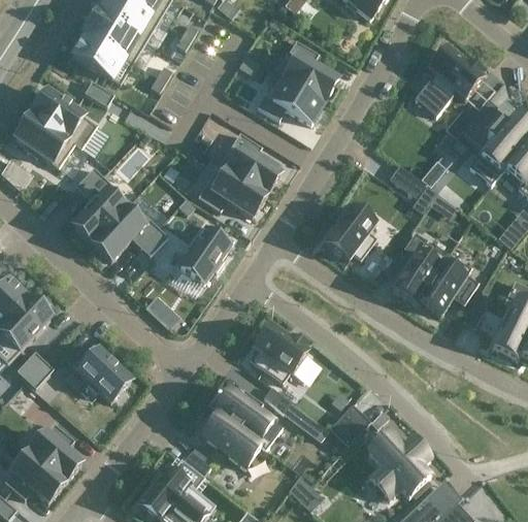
[(106,0),(99,12),(146,41),(159,20),(127,0),(106,0)]
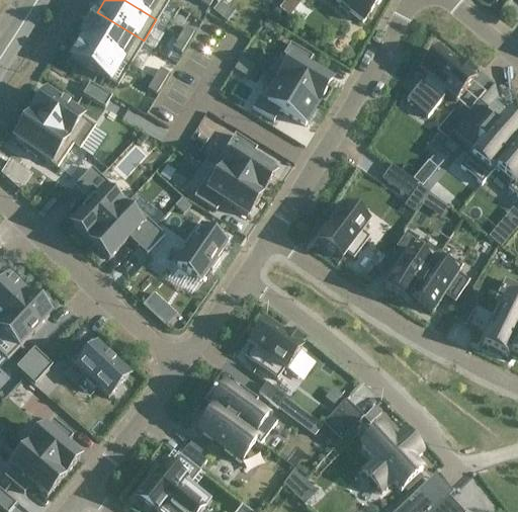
[(124,0),(156,19),(167,0),(124,0)]
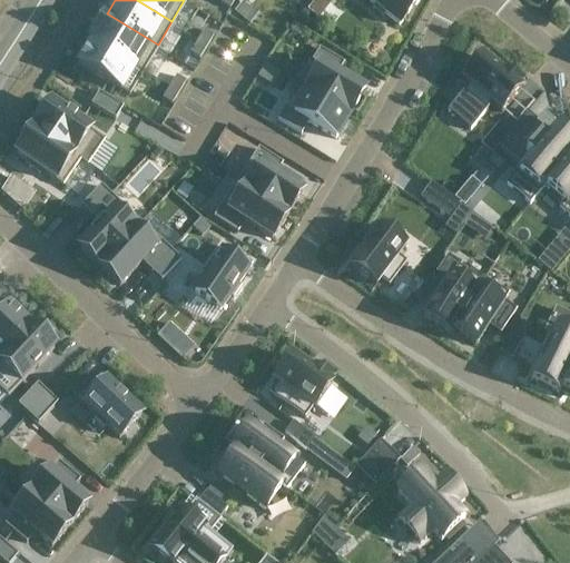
[(373,0),(374,1),(372,3),(382,12),(384,9),(399,21),(416,0),(373,0)]
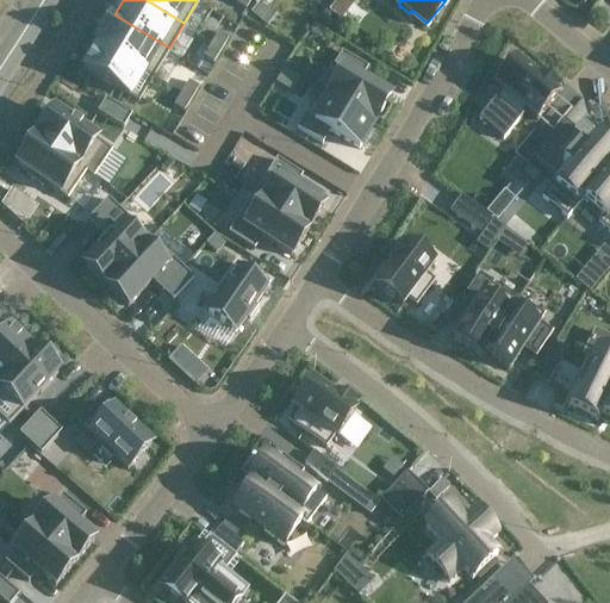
[(114,14),(99,38),(154,72),(169,48),(114,14)]
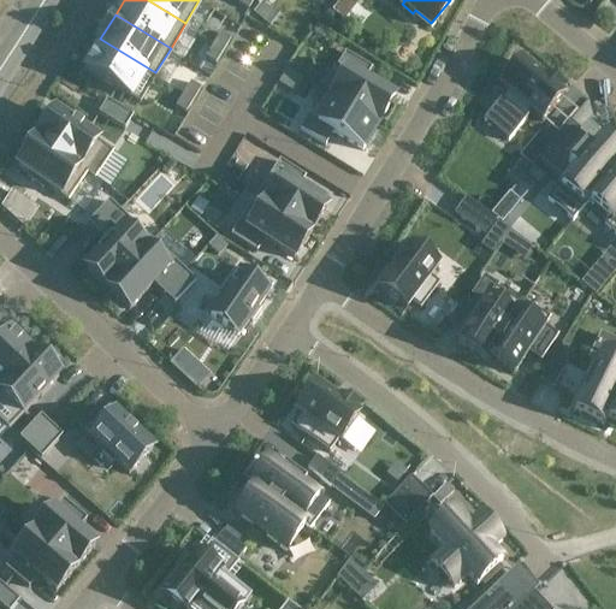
[(220,28),(213,40),(223,46),(230,34),(220,28)]
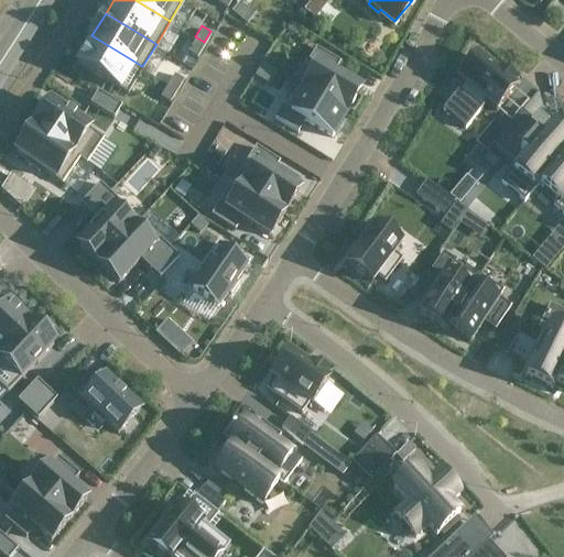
[(91,35),(77,58),(128,90),(142,66),(91,35)]
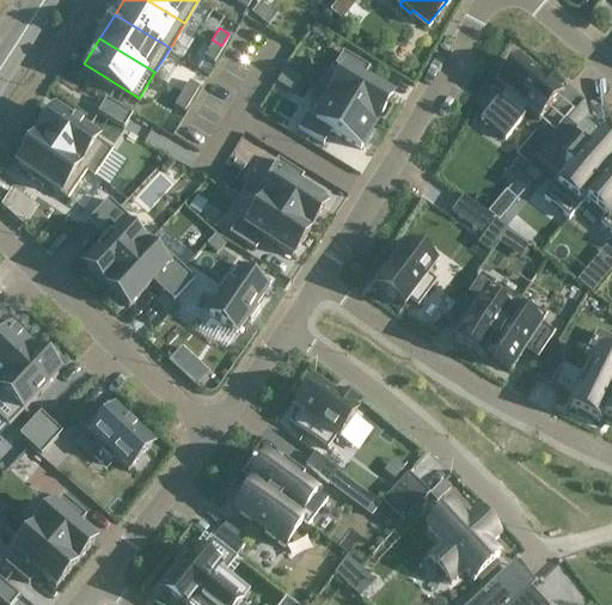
[(212,40),(203,52),(214,57),(221,46),(212,40)]
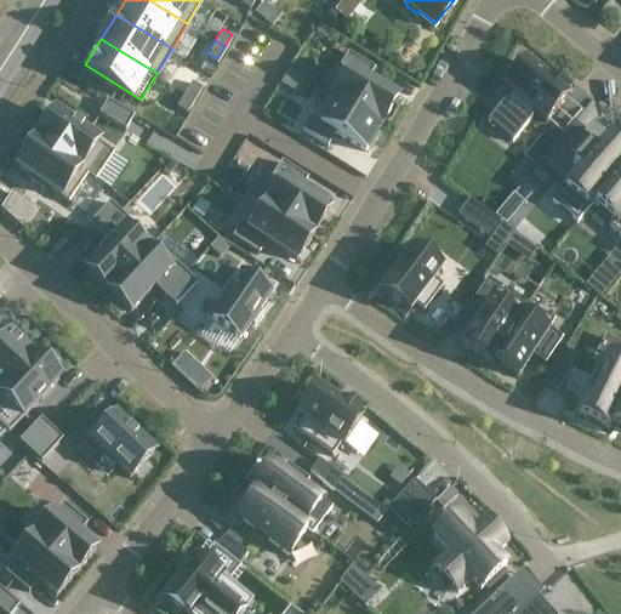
[(345,64),(330,90),(381,120),(397,95),(366,77),(374,64),(348,49),(340,62),(345,64)]
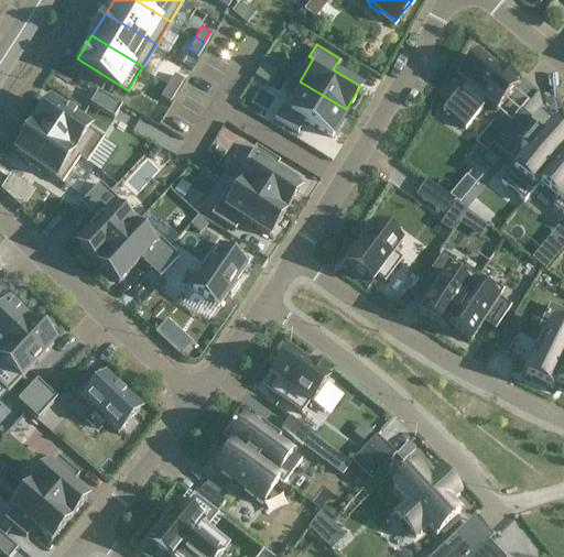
[(500,67),(498,69),(477,52),(458,75),(464,80),(457,88),(479,107),(486,99),(496,107),(514,84),(512,83),(514,79),(500,67)]
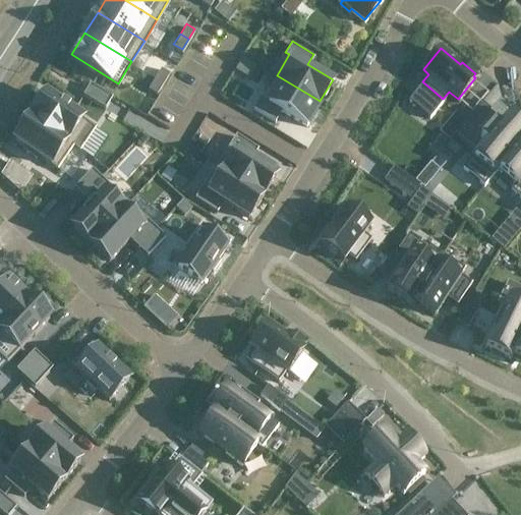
[(161,65),(155,75),(163,80),(170,70),(161,65)]
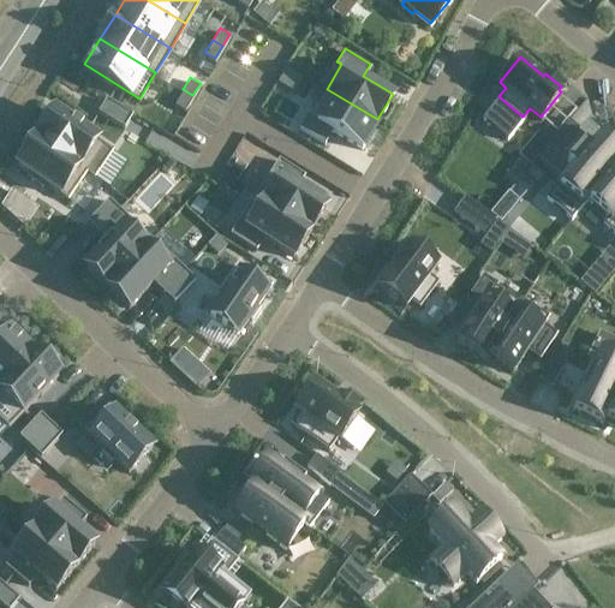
[(183,89),(175,101),(185,107),(192,95),(183,89)]
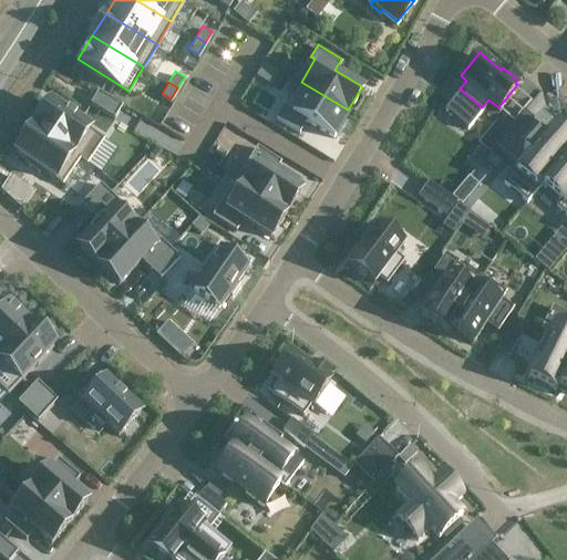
[(282,103),(276,114),(299,128),(306,117),(333,134),(348,110),(301,82),(287,105),(282,103)]
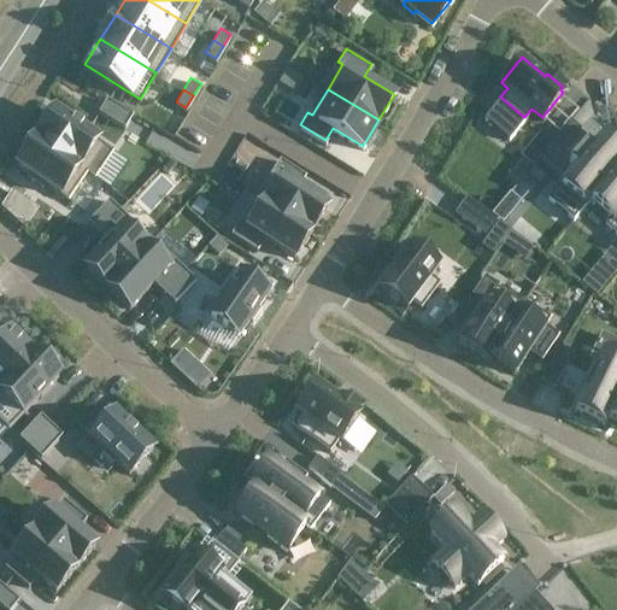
[(106,95),(99,109),(124,124),(133,111),(106,95)]
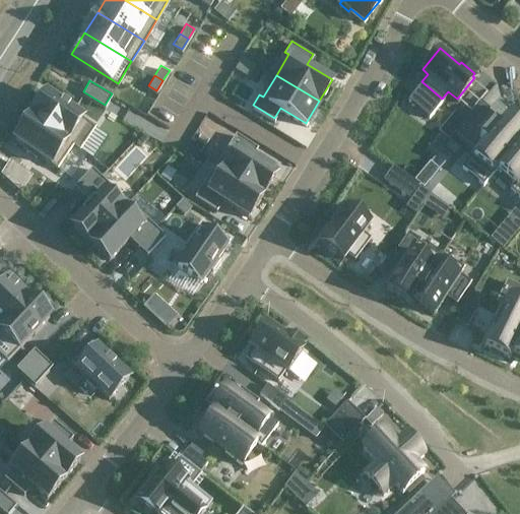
[(47,90),(30,114),(73,142),(88,120),(47,90)]
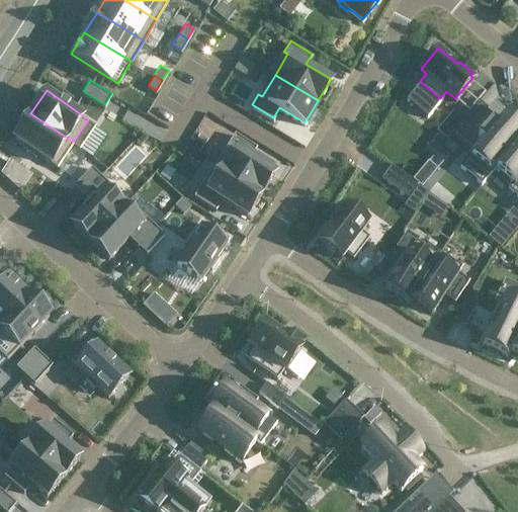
[(479,97),(462,116),(471,123),(472,123),(488,105),(479,97)]
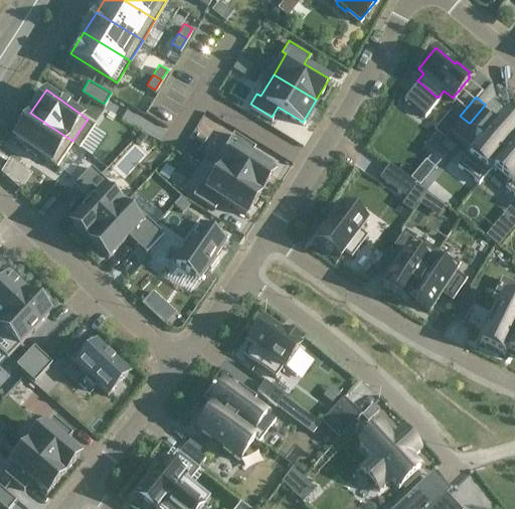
[(450,109),(435,127),(444,134),(460,117),(450,109)]
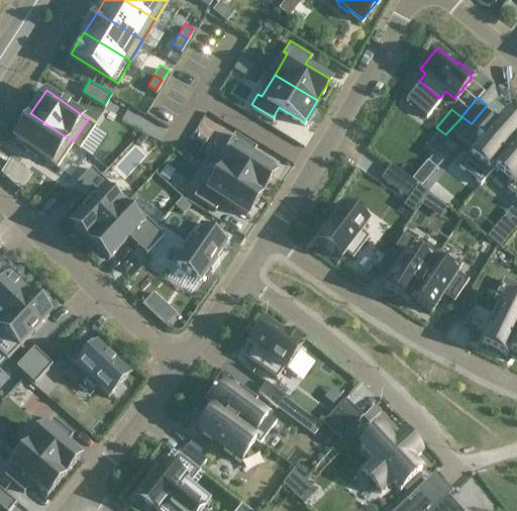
[(493,166),(516,135),(516,123),(503,112),(495,122),(491,118),(477,136),(480,139),(459,164),(481,182),(493,166)]
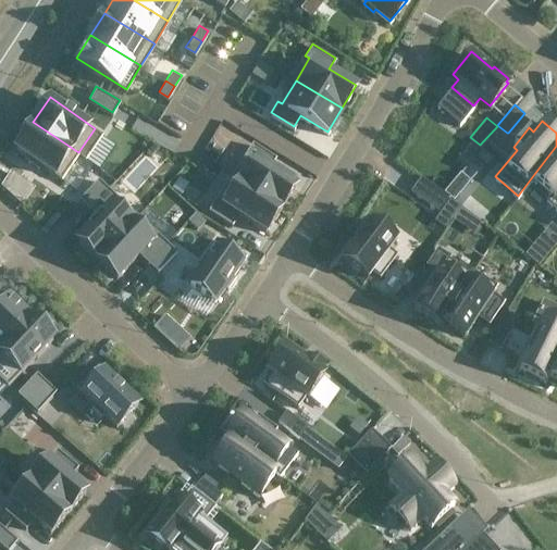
[(33,122),(16,146),(31,155),(28,159),(38,166),(40,163),(60,177),(78,152),(33,122)]
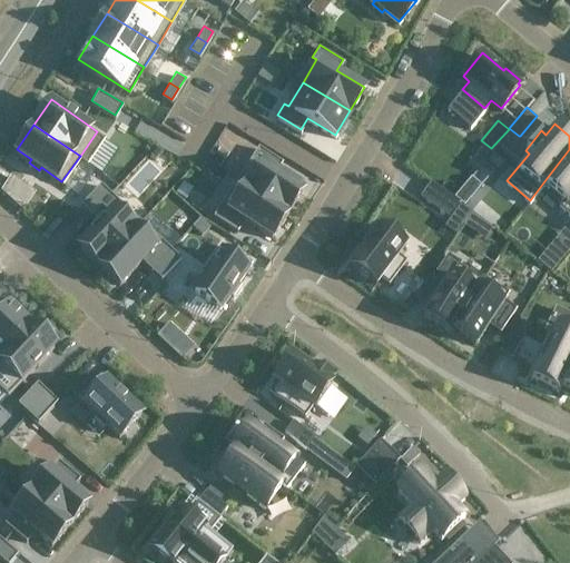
[(258,144),(235,180),(287,211),(302,188),(275,170),(282,159),(258,144)]
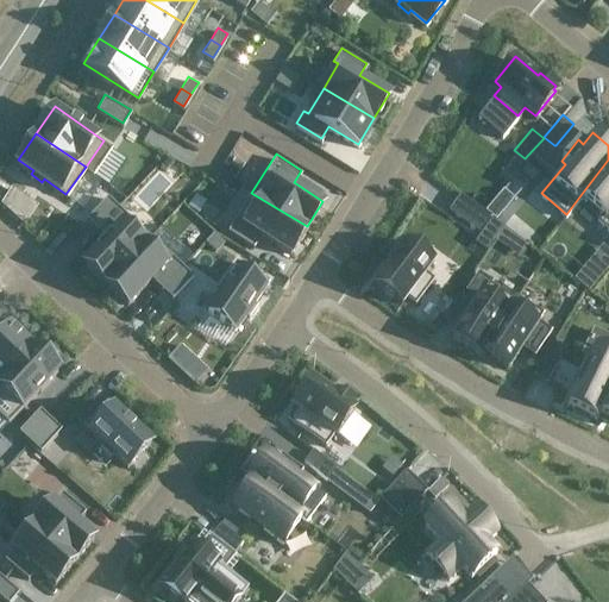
[(608,160),(581,195),(602,212),(597,218),(608,229),(608,160)]
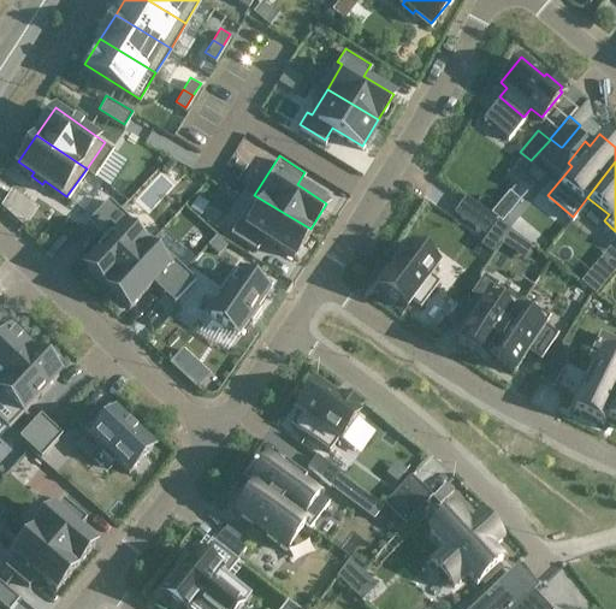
[(12,188),(3,202),(24,222),(36,204),(12,188)]
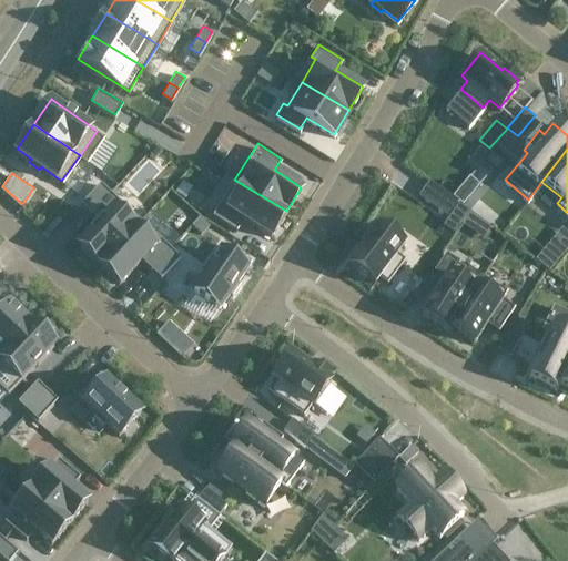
[(452,193),(452,194),(458,199),(463,202),(479,182),(469,173),(452,193)]
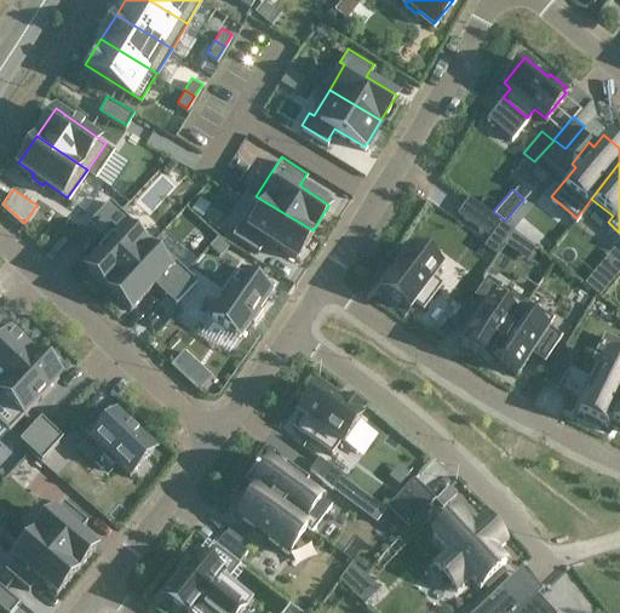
[(469,194),(458,211),(488,233),(489,233),(500,217),(493,212),(469,194)]
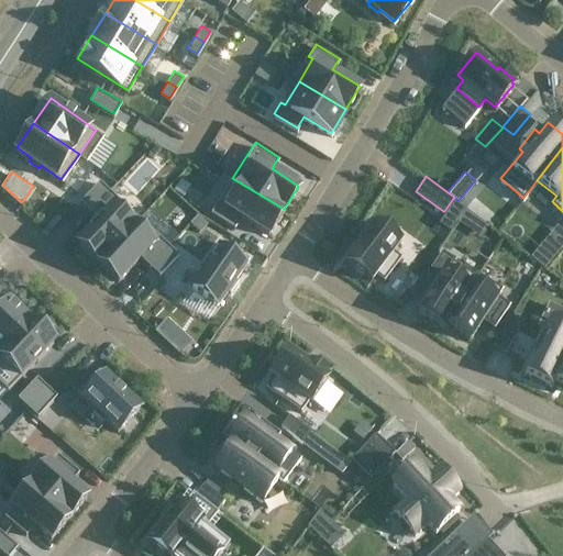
[(232,178),(211,211),(234,225),(241,214),(268,232),(284,209),(232,178)]
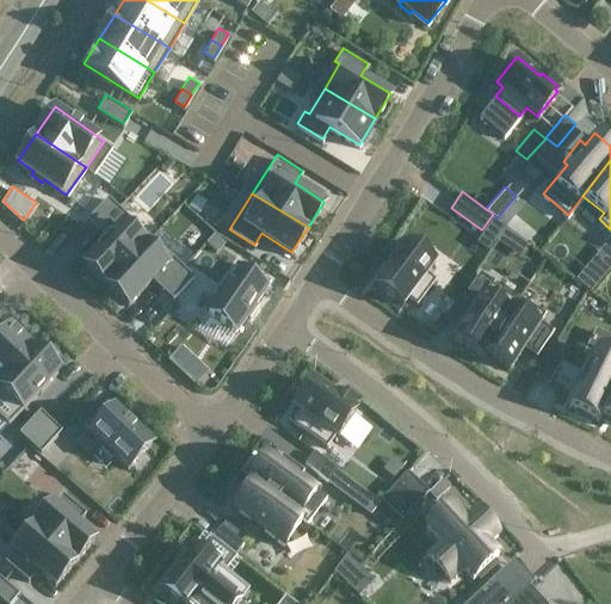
[(107,195),(87,216),(98,226),(118,204),(107,195)]
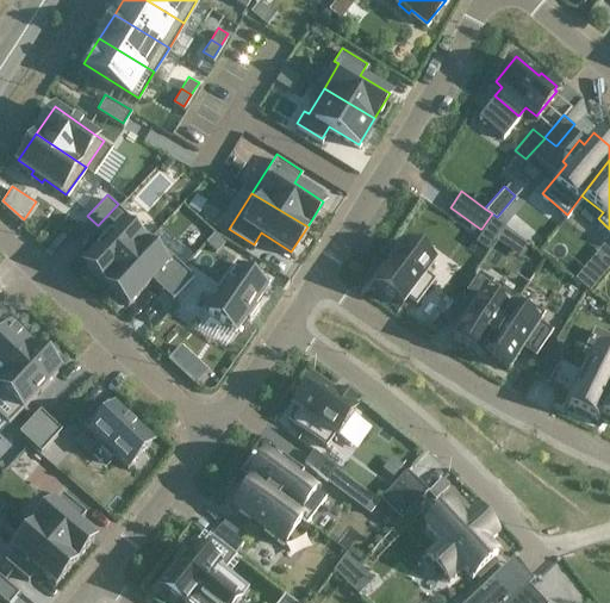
[(109,236),(85,261),(106,281),(150,234),(118,204),(98,225),(109,236)]
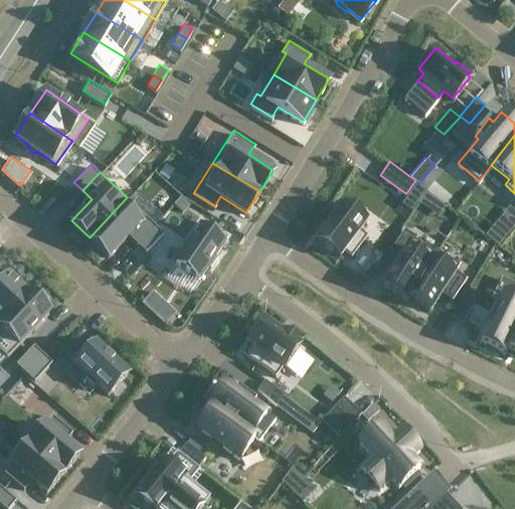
[(401,201),(411,208),(424,188),(415,182),(401,201)]
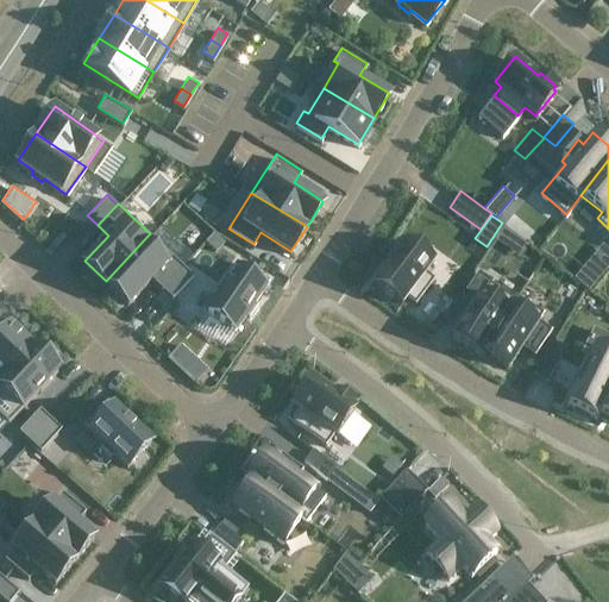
[(150,233),(106,281),(127,301),(151,276),(162,286),(182,263),(150,233)]
